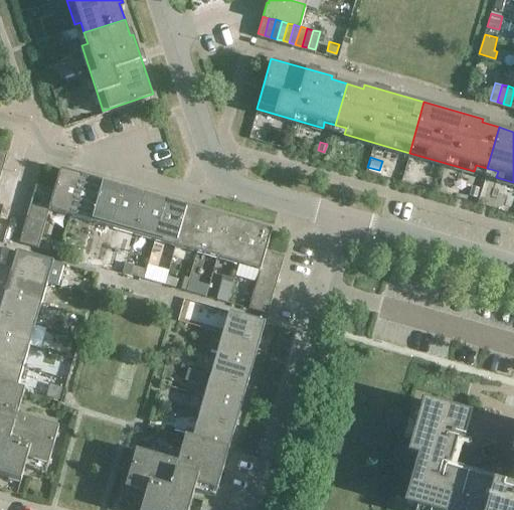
[(74,169),(60,165),(54,186),(52,194),(50,201),(49,206),(70,212),(81,173),(73,171),(74,169)]
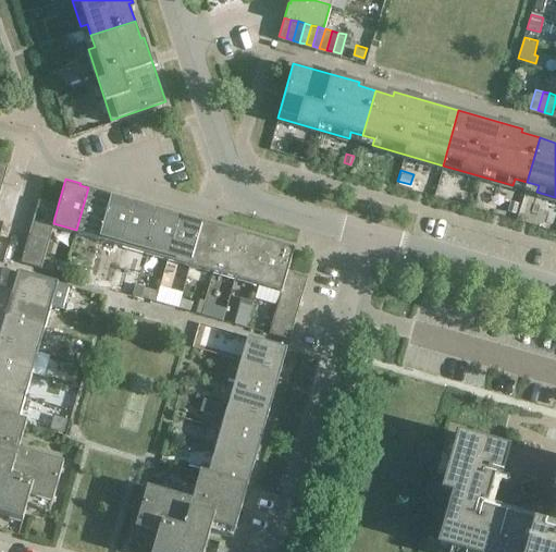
[(97,191),(88,187),(76,230),(99,236),(112,192),(98,188),(97,191)]
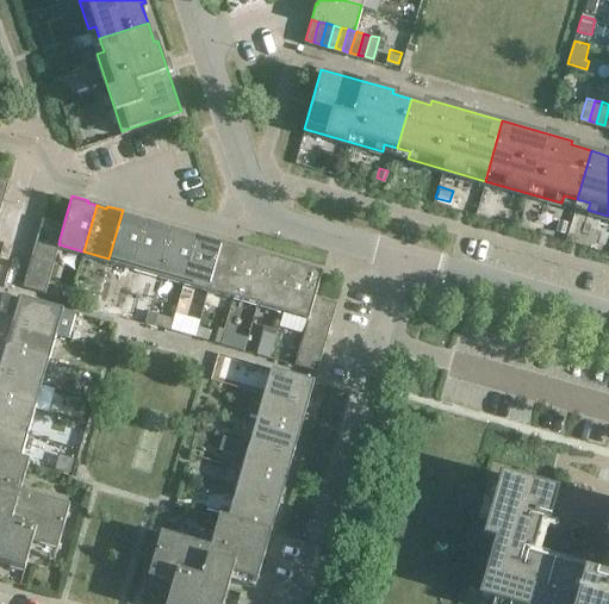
[(137,215),(123,210),(109,259),(134,266),(147,219),(137,217),(137,215)]
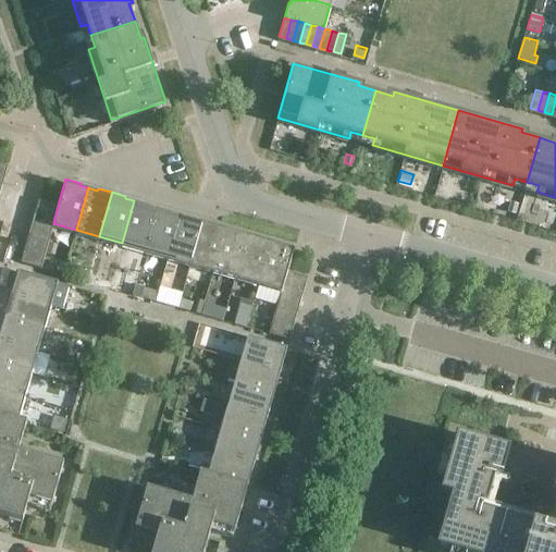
[(59,201),(39,196),(37,205),(57,210),(59,201)]
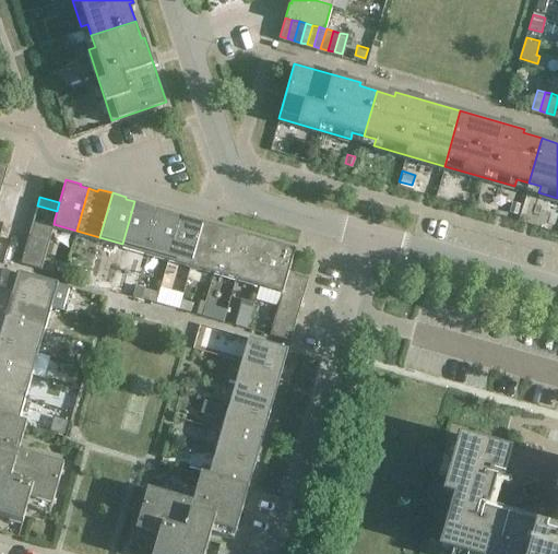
[(512,199),(510,209),(518,211),(520,201),(512,199)]
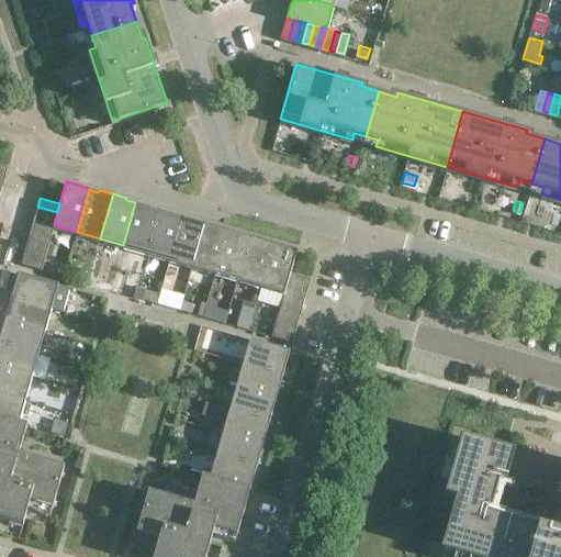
[(144,205),(135,202),(123,245),(146,252),(158,208),(144,203),(144,205)]
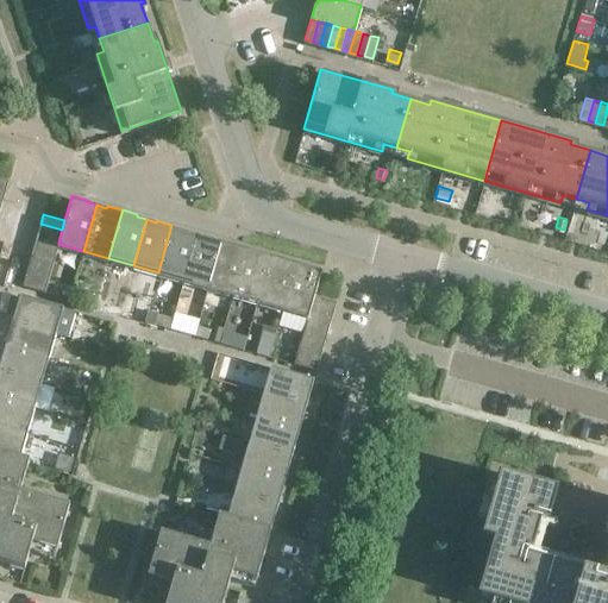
[(62,230),(41,224),(37,232),(60,238),(62,230)]
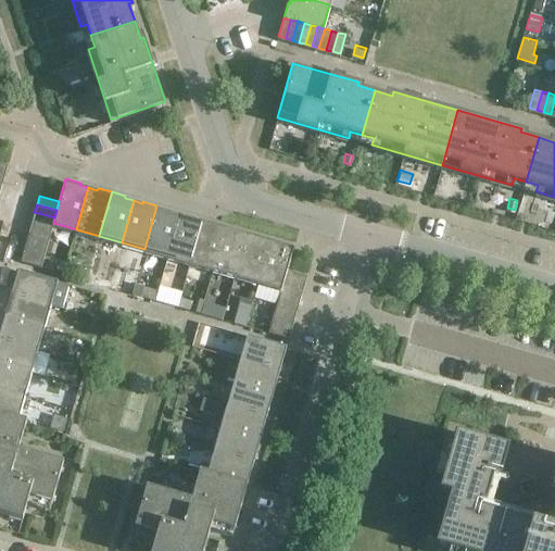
[(172,209),(156,205),(144,249),(167,255),(179,213),(171,211),(172,209)]
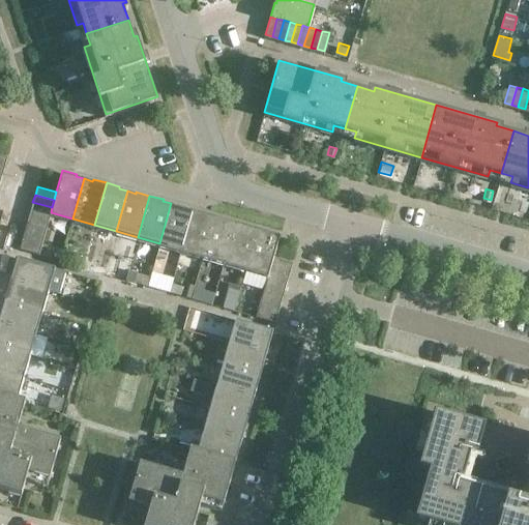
[(52,207),(32,202),(30,209),(50,214),(51,212),(52,207)]
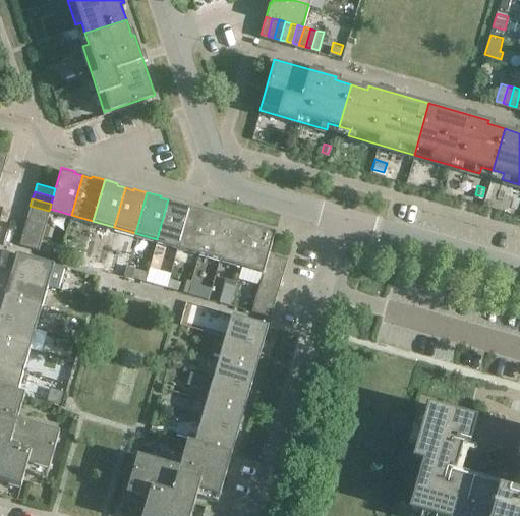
[(176,203),(168,199),(157,239),(178,245),(189,204),(177,201),(176,203)]
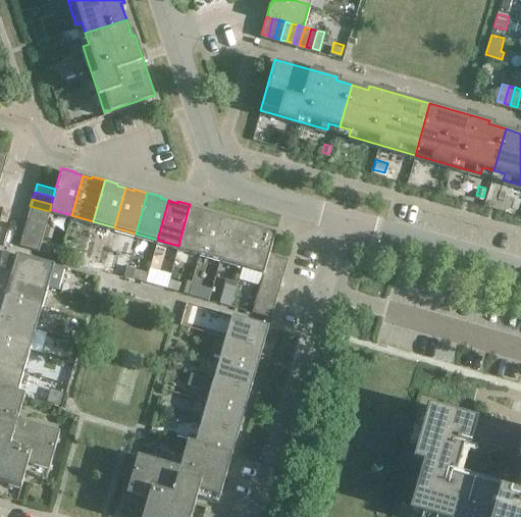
[(203,208),(190,204),(178,246),(200,252),(211,212),(203,210),(203,208)]
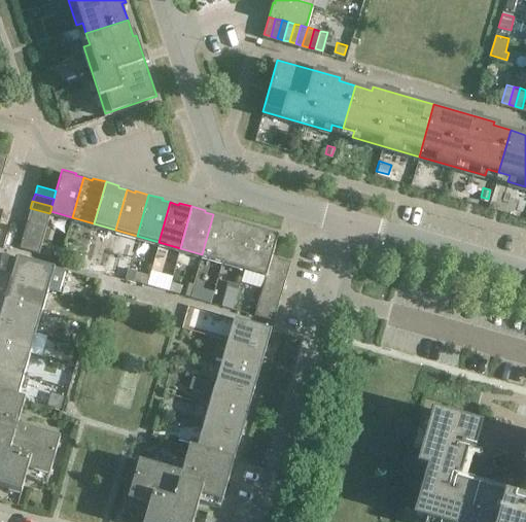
[(49,213),(30,208),(28,215),(47,220),(49,213)]
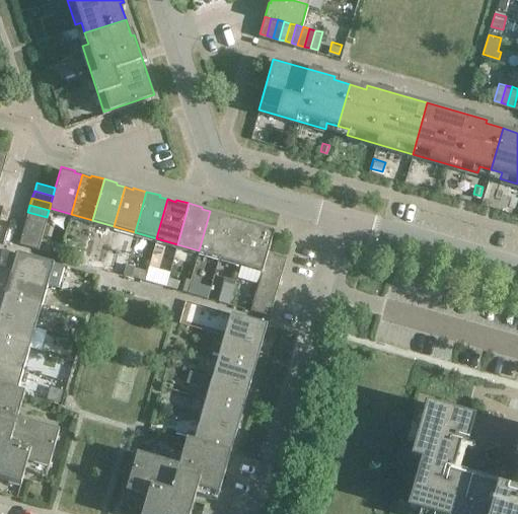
[(217,214),(210,211),(199,250),(219,257),(231,215),(218,212),(217,214)]
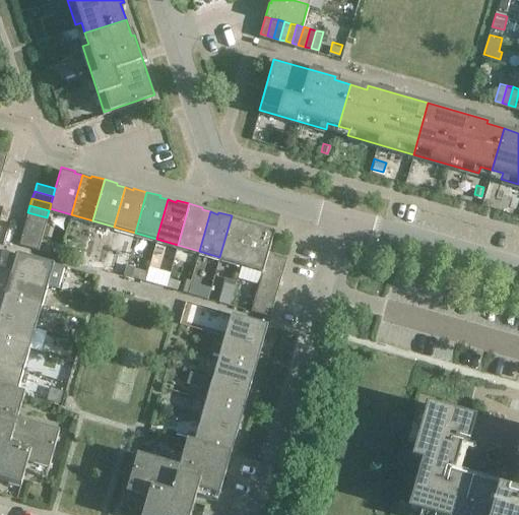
[(47,217),(27,212),(25,219),(45,224),(47,217)]
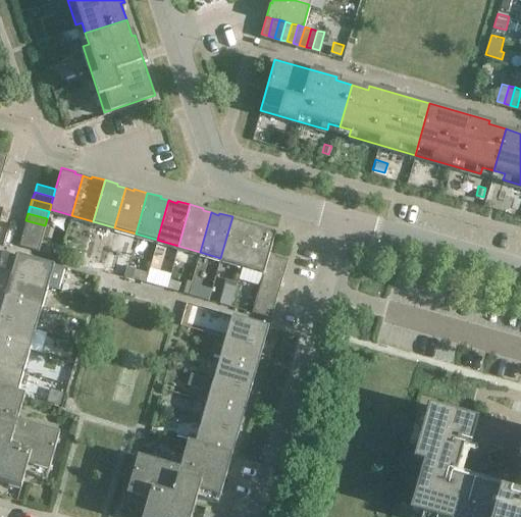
[(246,220),(232,216),(220,258),(242,264),(253,224),(245,222),(246,220)]
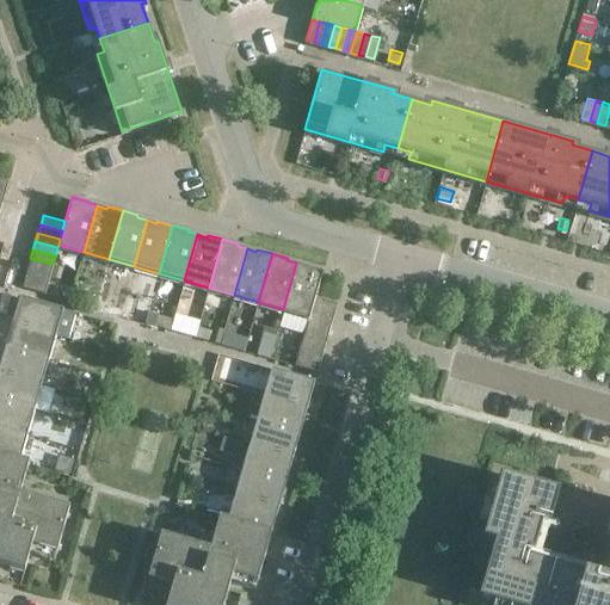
[(53,264),(30,258),(28,266),(50,273),(53,264)]
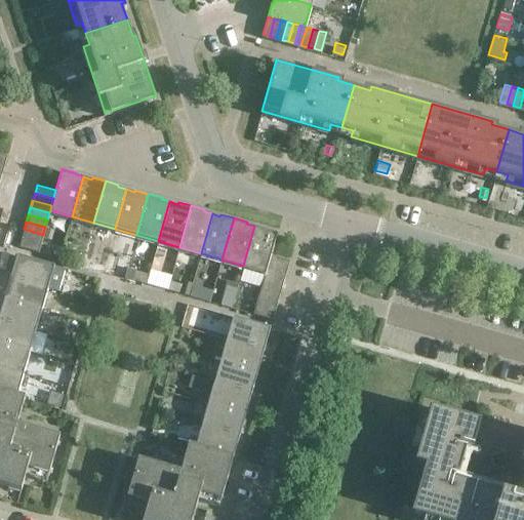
[(263,229),(254,226),(243,266),(266,272),(267,267),(269,260),(271,252),(277,231),(264,227),(263,229)]
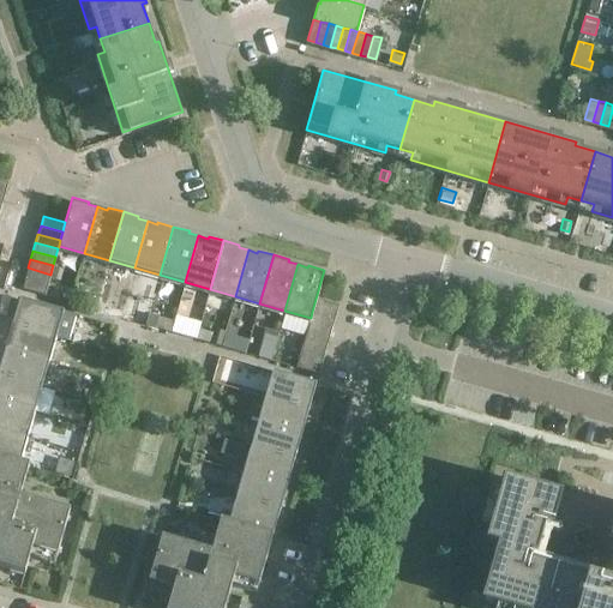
[(50,275),(28,268),(25,276),(48,283),(50,275)]
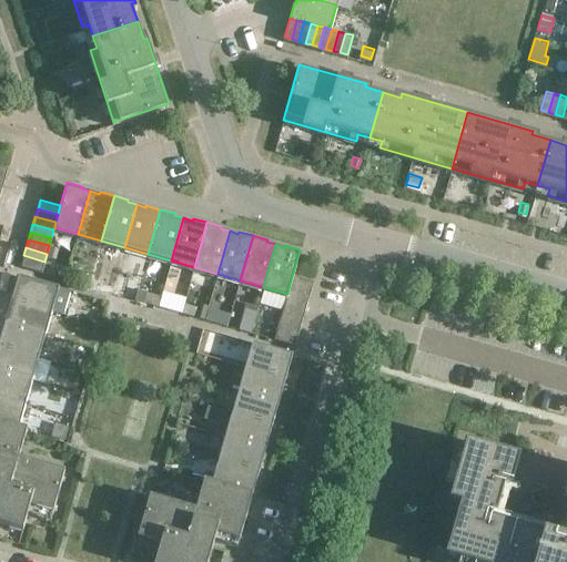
[(44,262),(23,255),(21,264),(42,269),(44,262)]
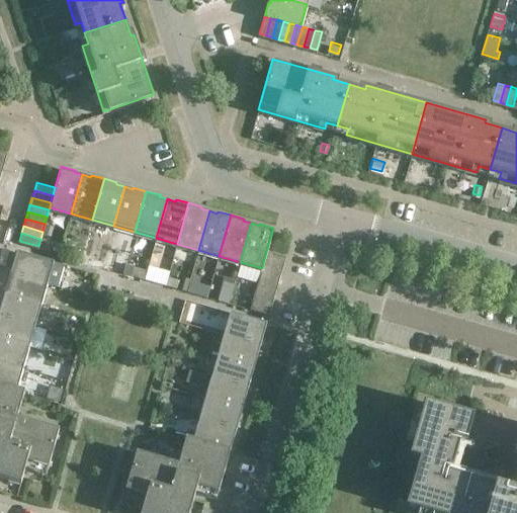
[(65,262),(19,249),(16,258),(14,258),(11,270),(48,281),(59,284),(65,262)]
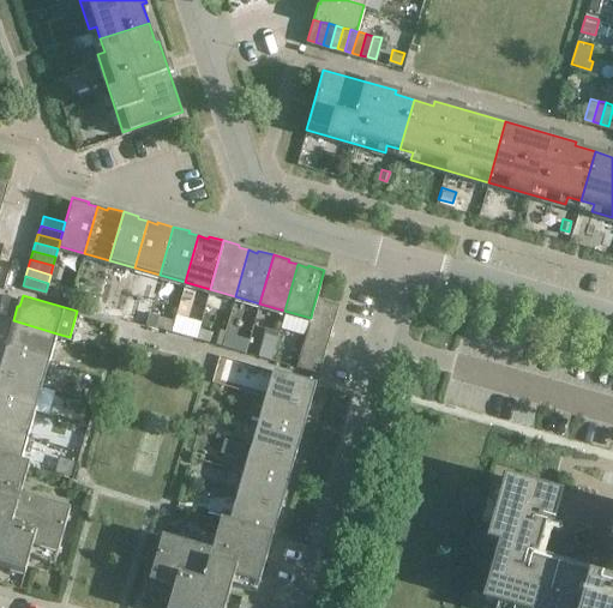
[(340,301),(317,295),(314,304),(337,309),(340,301)]
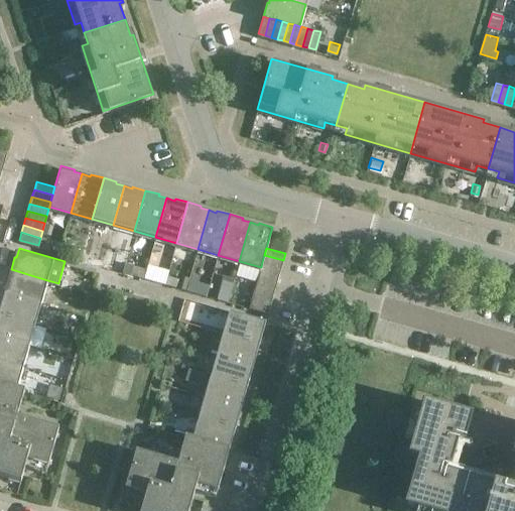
[(106,251),(102,263),(109,265),(113,253),(106,251)]
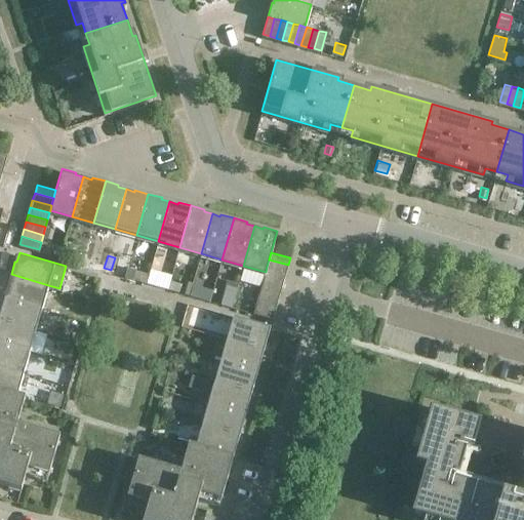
[(288,265),(269,260),(267,267),(285,273),(288,265)]
